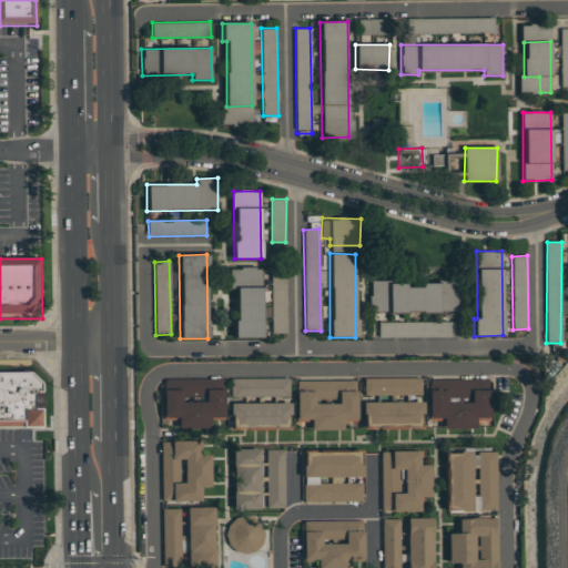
[(285,273),(271,273),(272,333),(286,333),(285,273)]
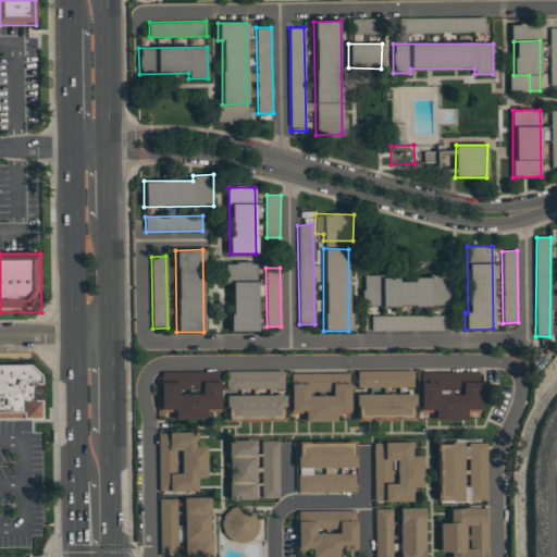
[(362,276),(362,306),(449,307),(449,277),(362,276)]
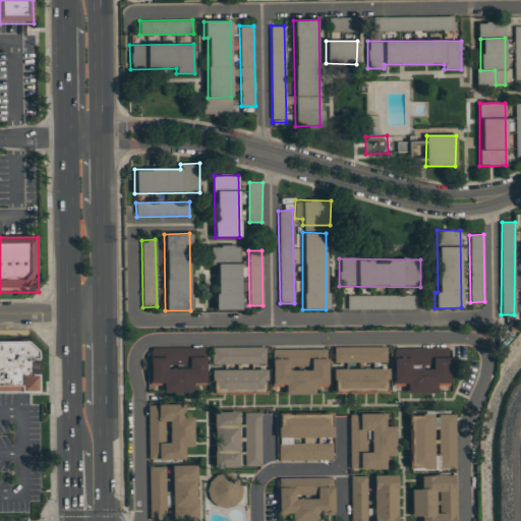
[(347,309),(414,308),(413,295),(347,295),(347,309)]
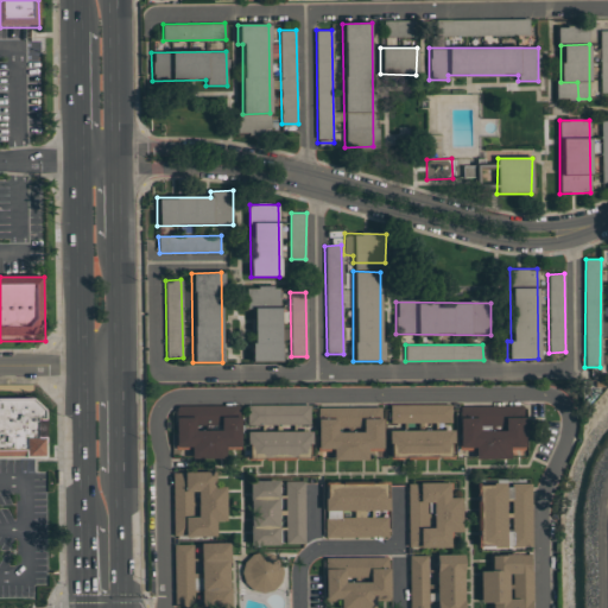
[(0,400),(44,400),(45,461),(0,461),(0,400)]
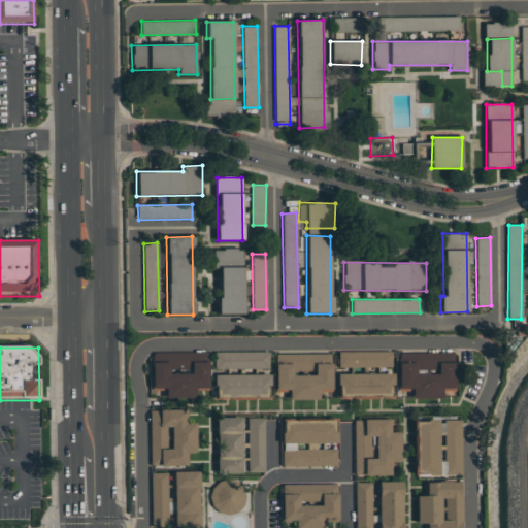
[(216,352),(216,367),(269,366),(269,351),(216,352)]
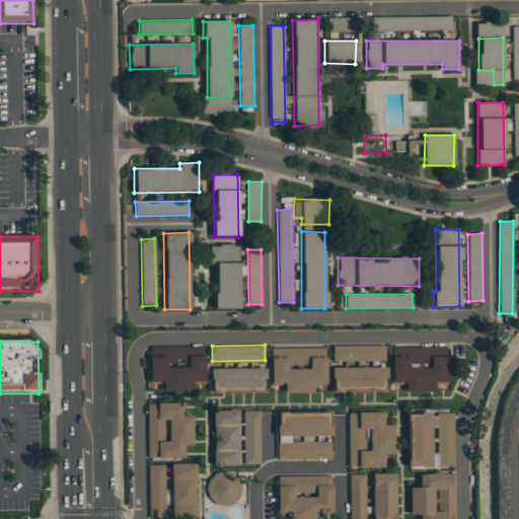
[(334,360),(385,359),(385,345),(332,346),(334,360)]
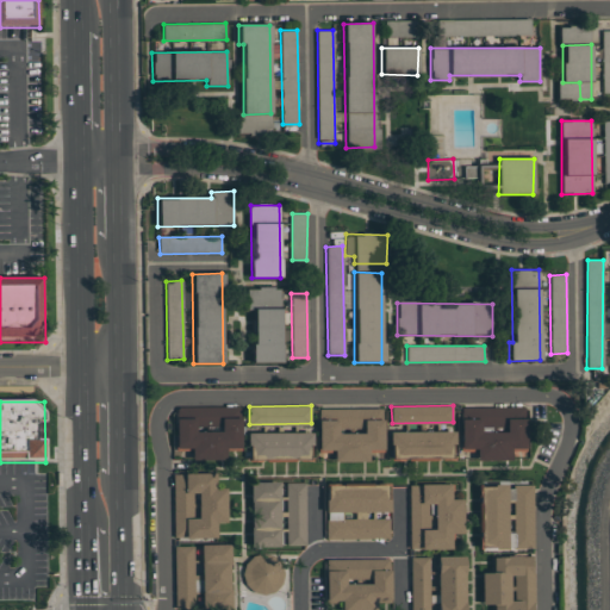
[(527,448),(526,406),(461,408),(461,455),(475,455),(475,460),(511,460),(511,449),(527,448)]
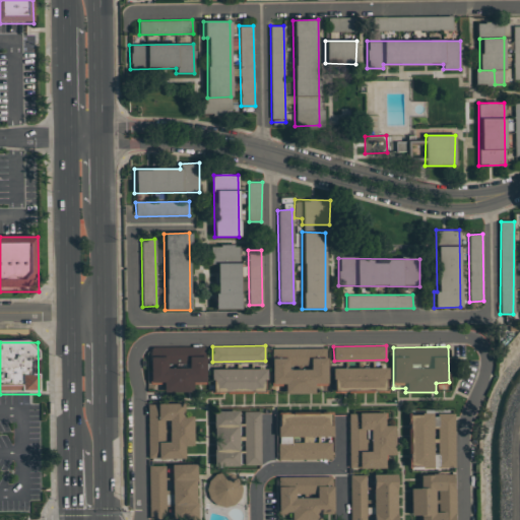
[(150,384),(164,383),(164,392),(193,392),(192,381),(205,381),(205,356),(191,356),(191,347),(149,347),(150,384)]
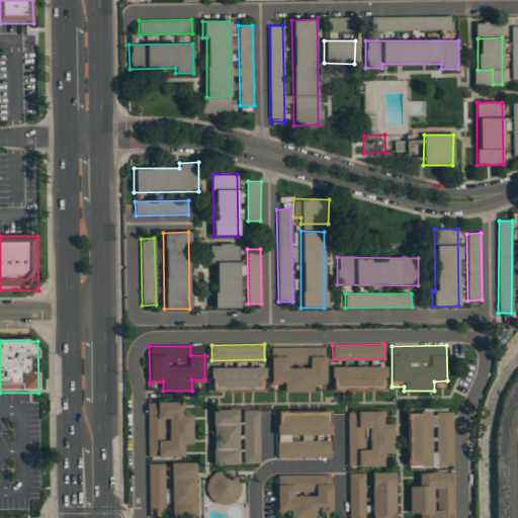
[(270,347),(270,384),(283,384),(283,392),(313,392),(313,383),(326,383),(326,347),(270,347)]
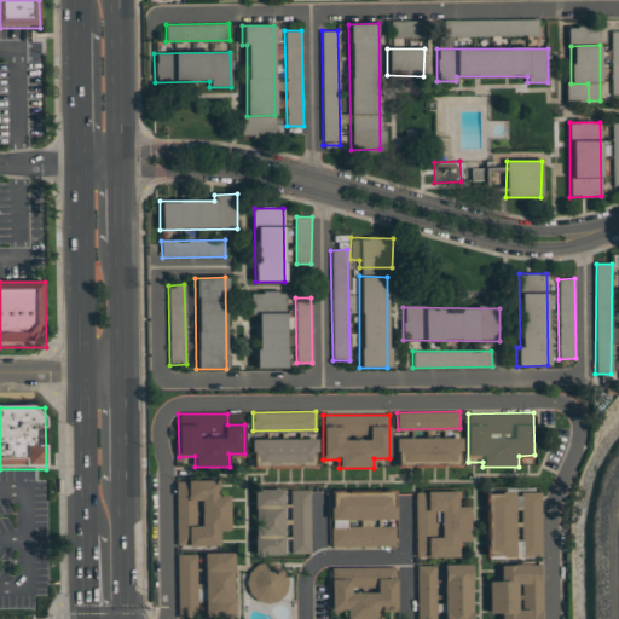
[(461,438),(397,438),(397,463),(461,464),(461,438)]
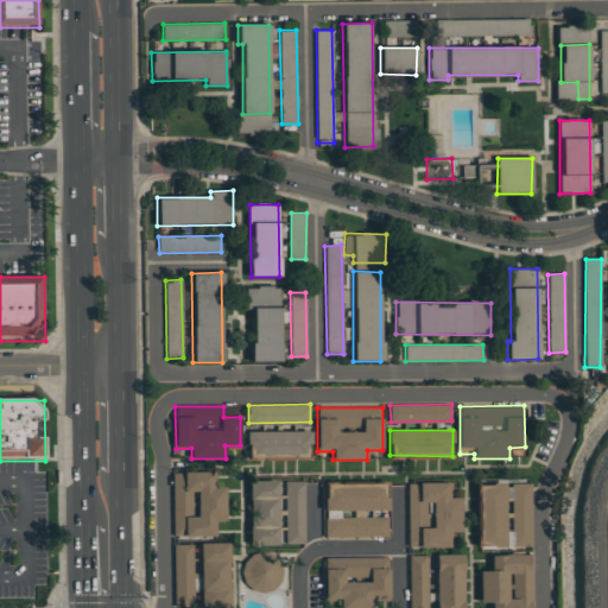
[(311,431),(248,431),(248,456),(310,456),(311,431)]
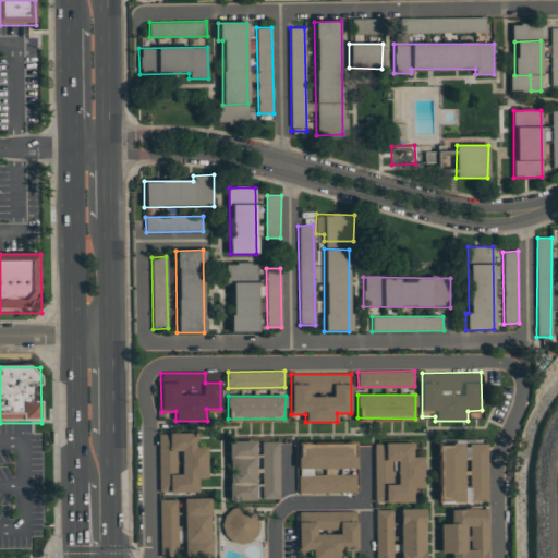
[(196,433),(158,433),(158,492),(197,492),(197,477),(207,477),(207,446),(196,446),(196,433)]
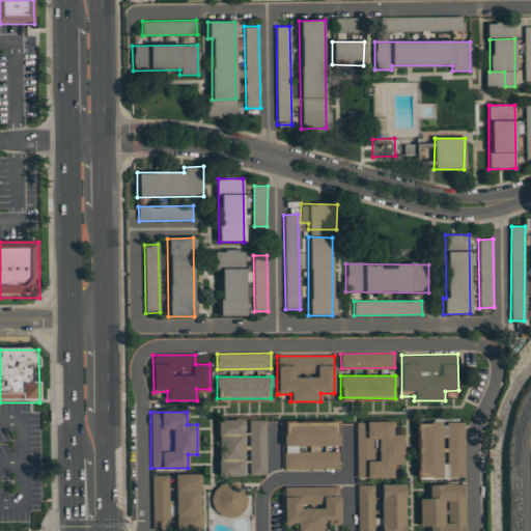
[(218,419),(242,419),(243,475),(219,476),(218,419)]
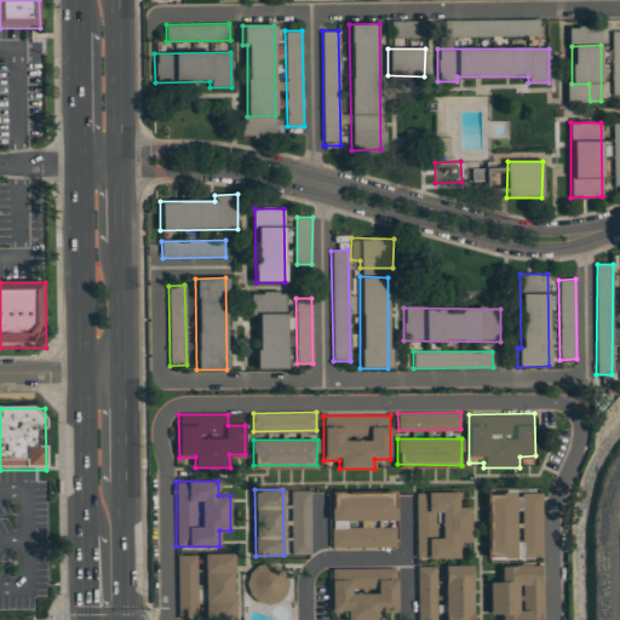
[(290,489),(310,489),(310,554),(291,554),(290,489)]
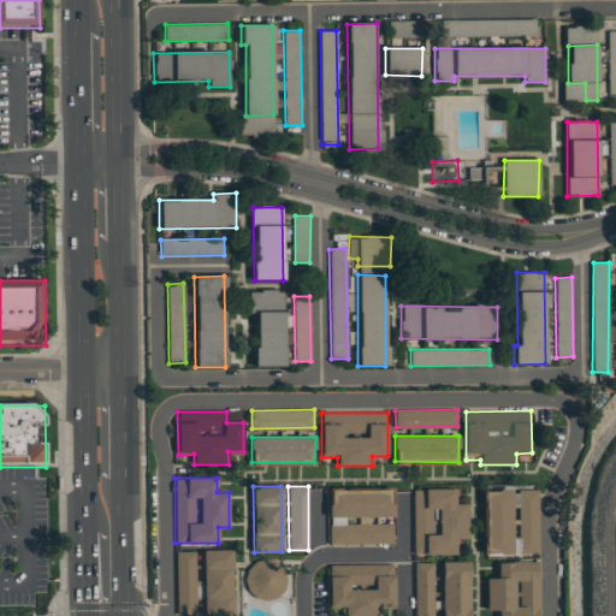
[(412,489),(454,487),(454,504),(466,504),(467,539),(456,539),(456,555),(412,555),(412,489)]
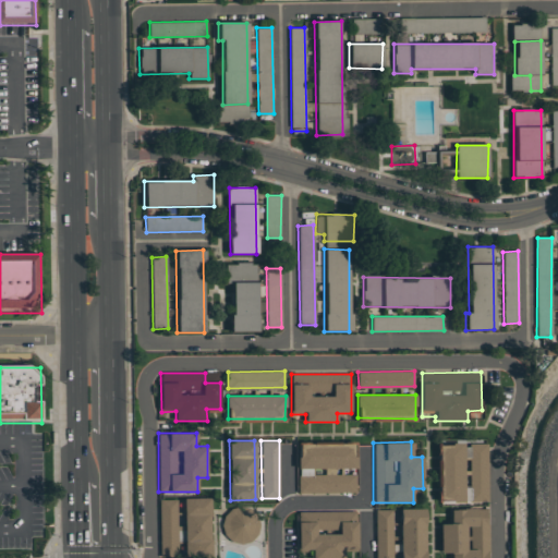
[(300,444),(354,444),(354,456),(356,456),(356,468),(298,468),(298,458),(300,457),(300,444)]
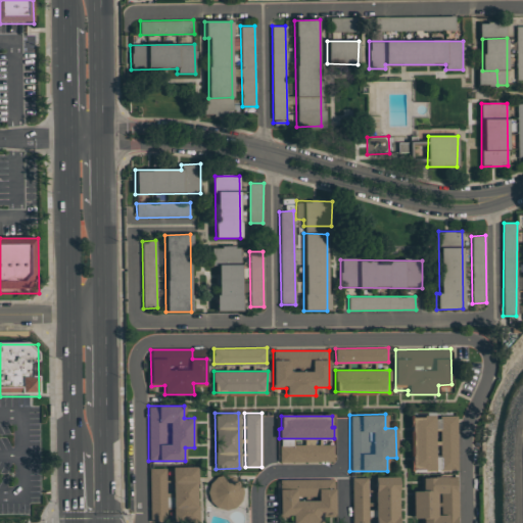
[(413,416),(414,467),(424,467),(424,471),(435,471),(434,416),(413,416)]
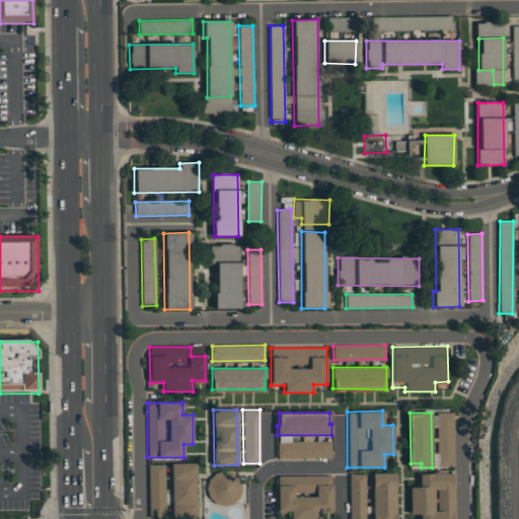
[(454,466),(454,413),(438,413),(438,466),(454,466)]
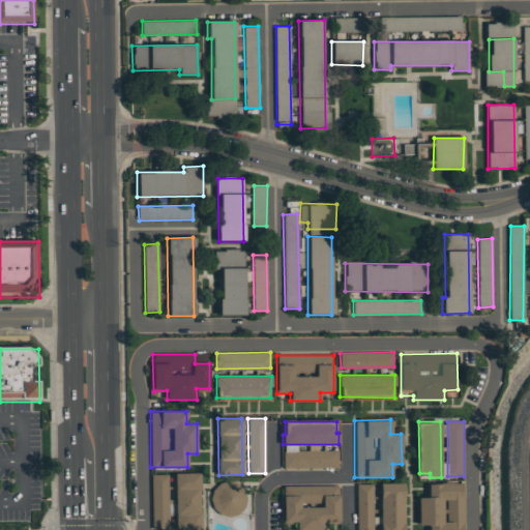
[(283,451),(337,450),(337,467),(283,468),(283,451)]
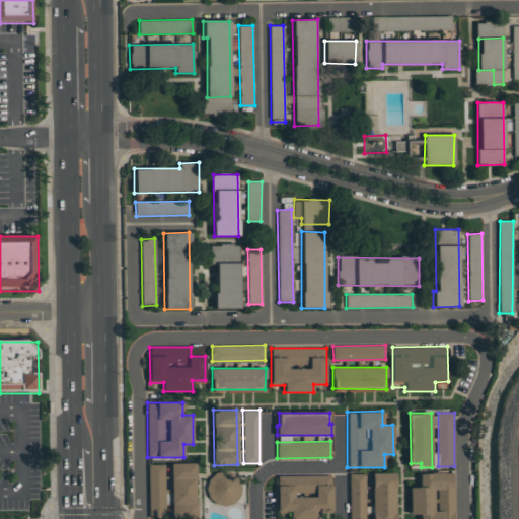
[(196,463),(171,463),(171,516),(196,516),(196,463)]
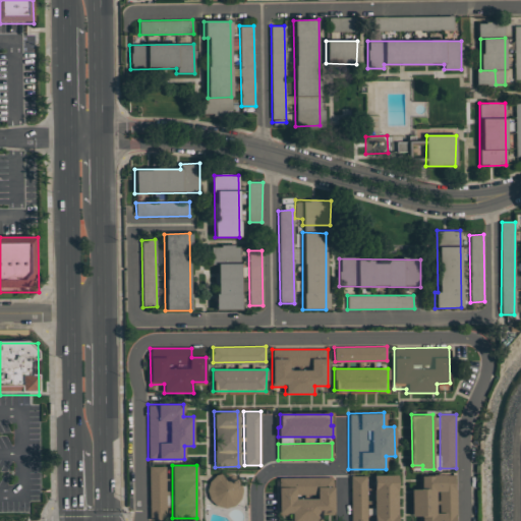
[(165,466),(148,467),(150,519),(166,519),(165,466)]
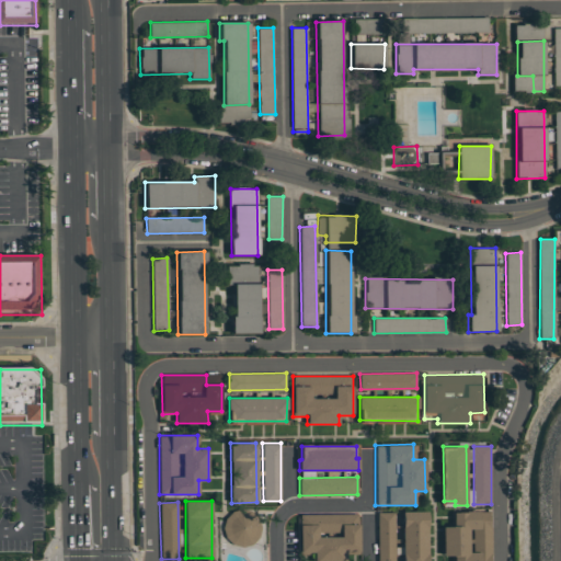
[(251,511),(241,508),(232,512),(226,518),(222,528),(226,538),(233,545),(242,547),(252,544),(259,537),(261,527),(258,517),(251,511)]
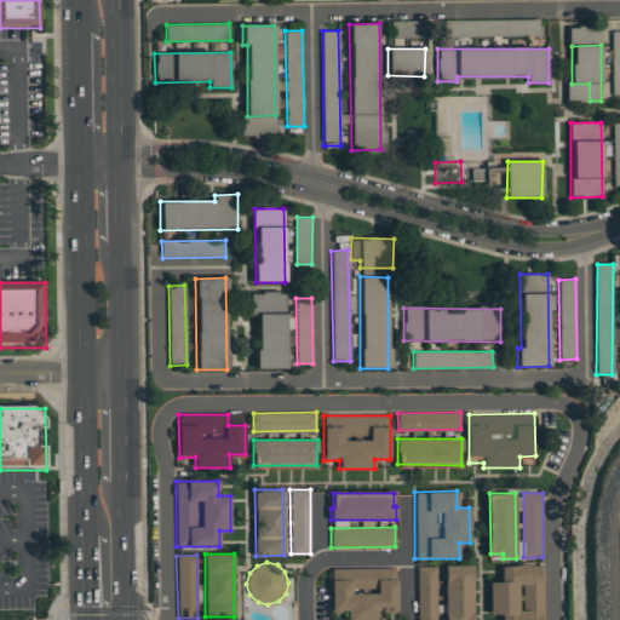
[(445,619),(445,564),(471,564),(471,619),(445,619)]
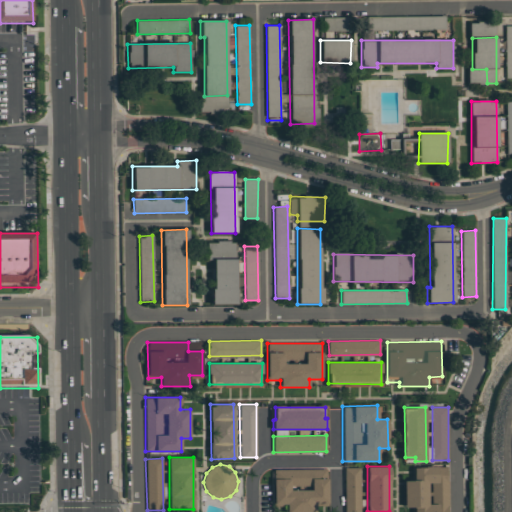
[(345,511),(344,467),(360,467),(361,511),(345,511)]
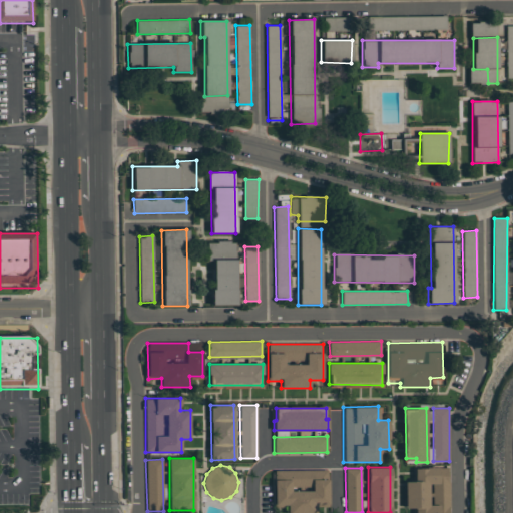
[(413,512),(449,512),(449,468),(413,468),(413,482),(405,482),(405,509),(414,508),(413,512)]
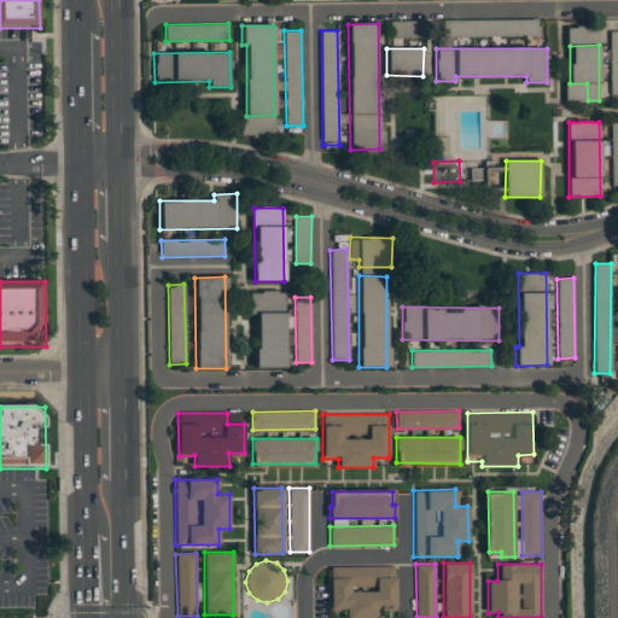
[(330,566),(395,565),(395,610),(380,610),(380,617),(345,617),(345,610),(331,611),(330,566)]
